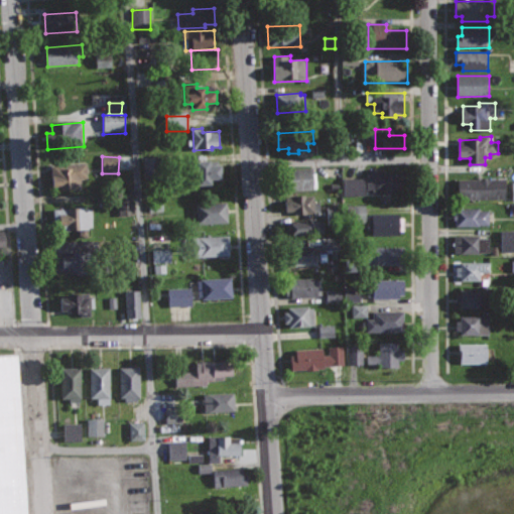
[(133,170),(133,158),(123,158),(123,171),(133,170)]
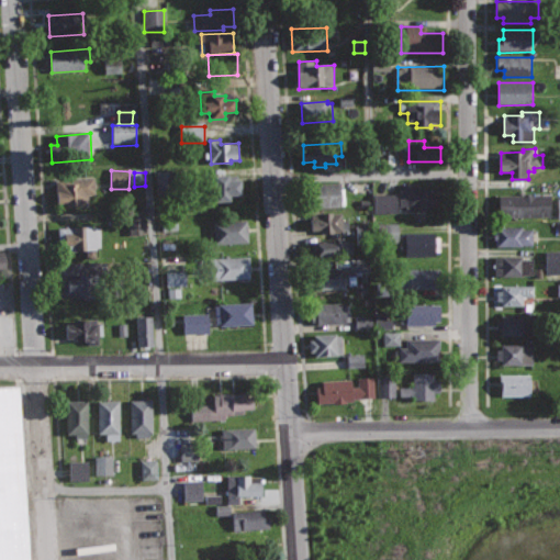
[(156,174),(157,200),(172,199),(171,174),(156,174)]
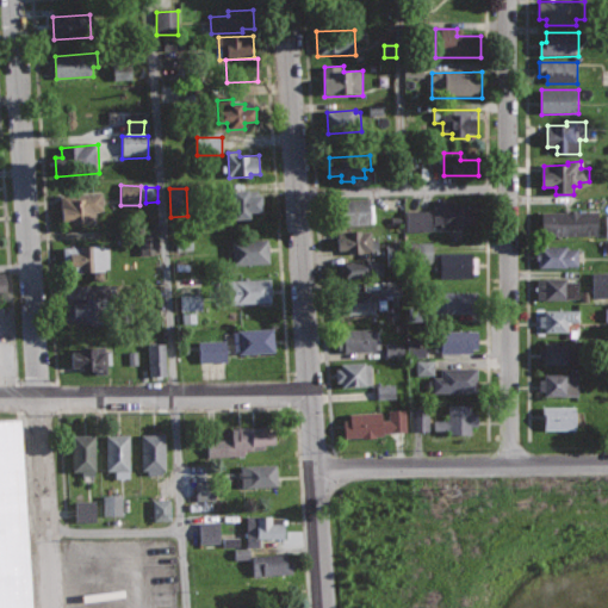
[(262,196),(249,197),(249,191),(228,192),(230,221),(252,219),(252,215),(264,213),(262,196)]
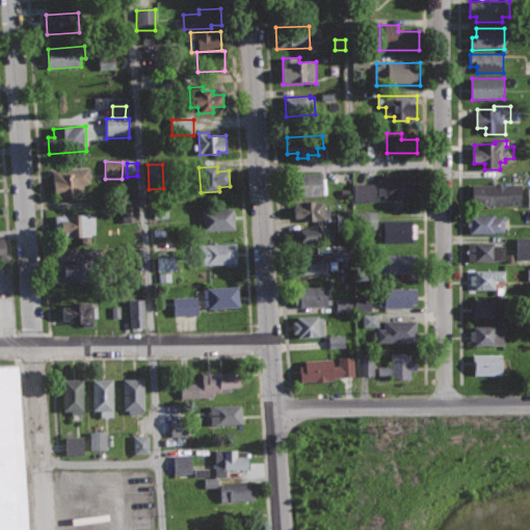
[(90,167),(54,170),(56,197),(86,195),(86,185),(93,185),(90,167)]
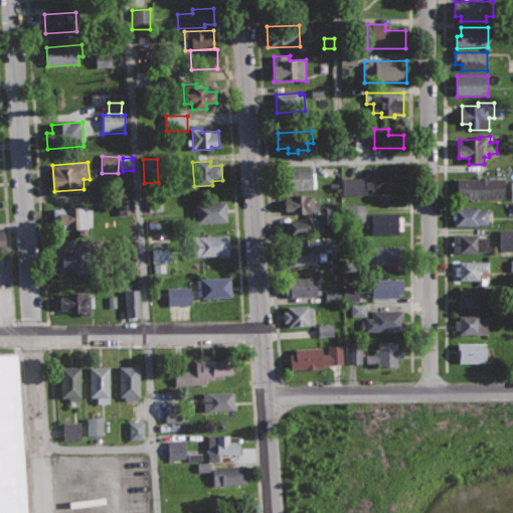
[(314,168),(283,170),(285,192),(315,190),(314,168)]
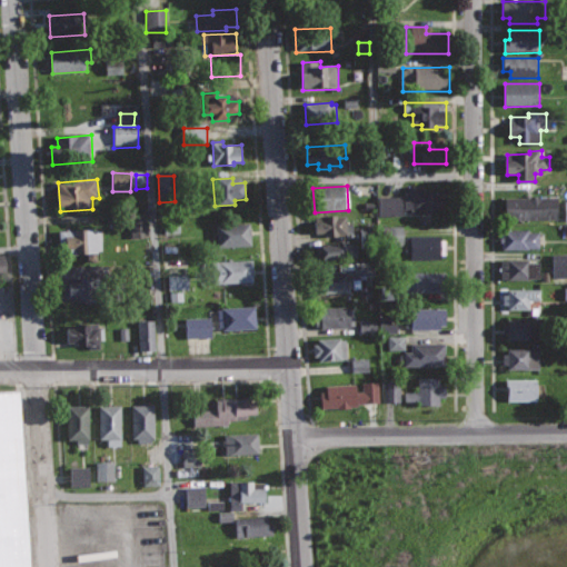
[(426,187),(411,187),(411,191),(406,191),(406,211),(413,211),(414,215),(435,214),(434,209),(446,209),(446,190),(426,191),(426,187)]
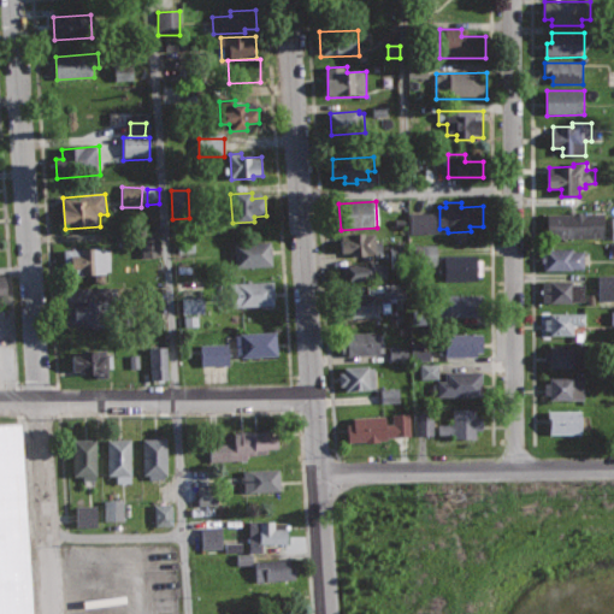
[(606,213),(548,214),(549,240),(607,238),(606,213)]
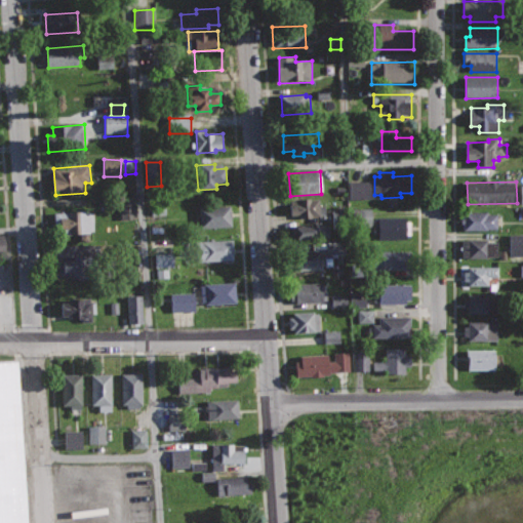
[(370,185),(350,184),(349,202),(370,202),(370,185)]
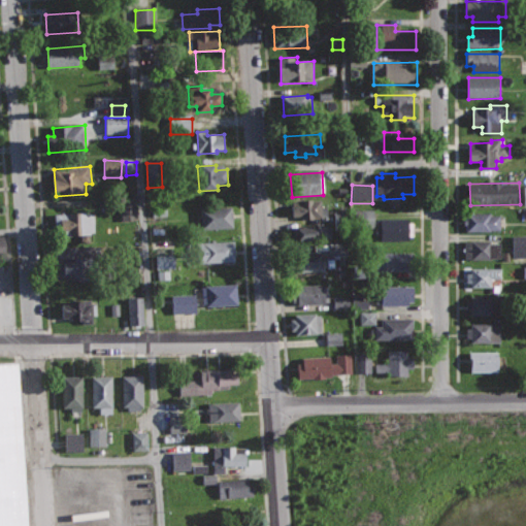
[(122,224),(137,223),(136,200),(121,201),(122,224)]
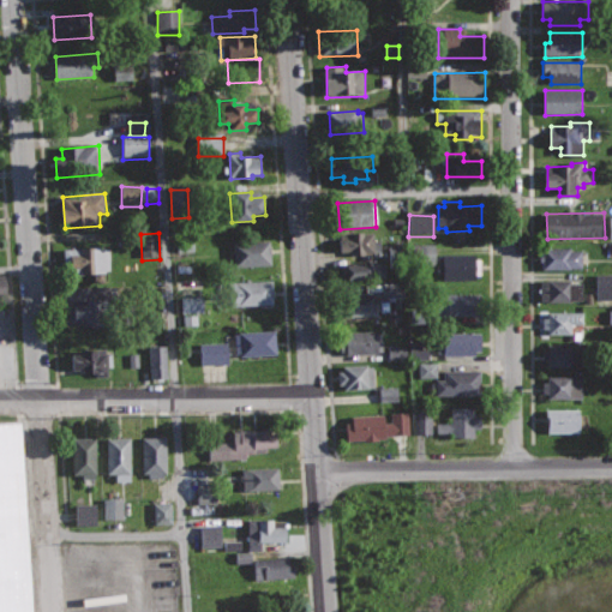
[(342,235),(342,252),(353,251),(354,256),(377,255),(376,251),(383,251),(382,240),(377,241),(376,233),(342,235)]
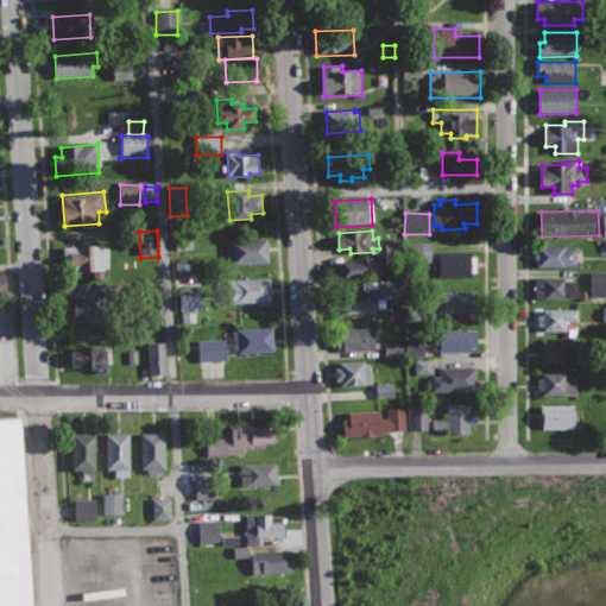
[(269,239),(232,241),(233,266),(271,264),(269,239)]
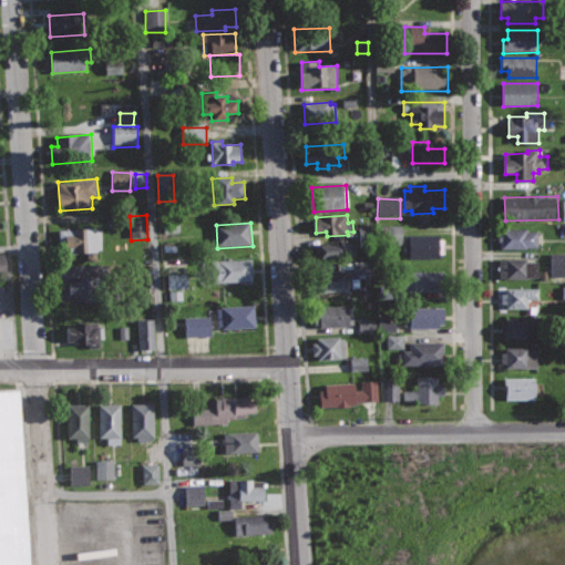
[(103,228),(63,232),(64,256),(89,254),(89,262),(100,260),(99,250),(104,250),(103,228)]
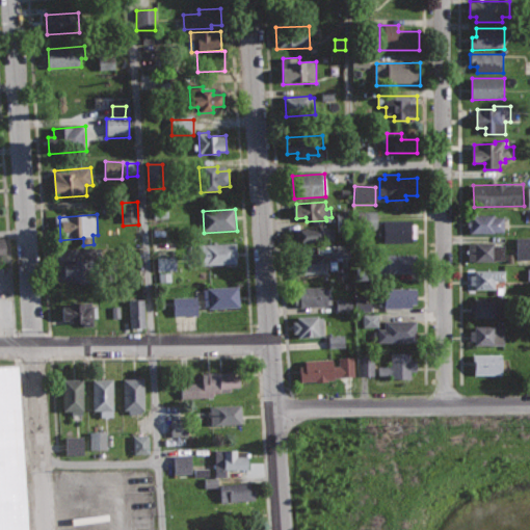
[(377,214),(359,214),(359,232),(377,231),(377,214)]
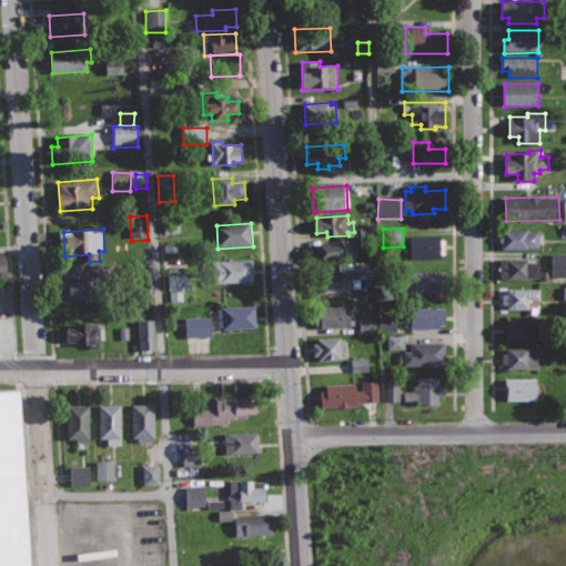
[(529,230),(503,230),(504,250),(539,250),(539,232),(529,232),(529,230)]
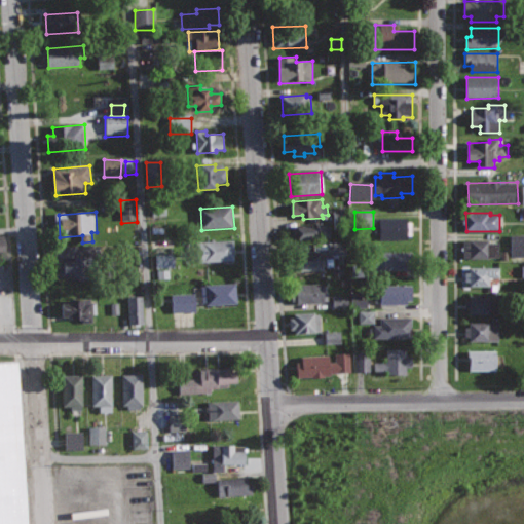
[(408,219),(380,219),(380,221),(377,221),(377,240),(410,239),(410,236),(414,236),(414,223),(408,223),(408,219)]
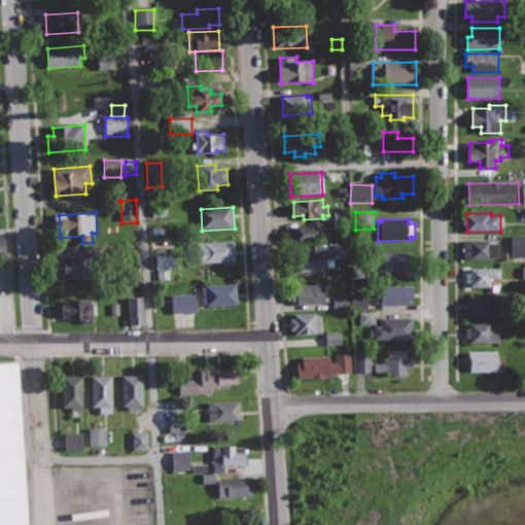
[(327,225),(294,228),(295,241),(333,239),(331,229),(328,229),(327,225)]
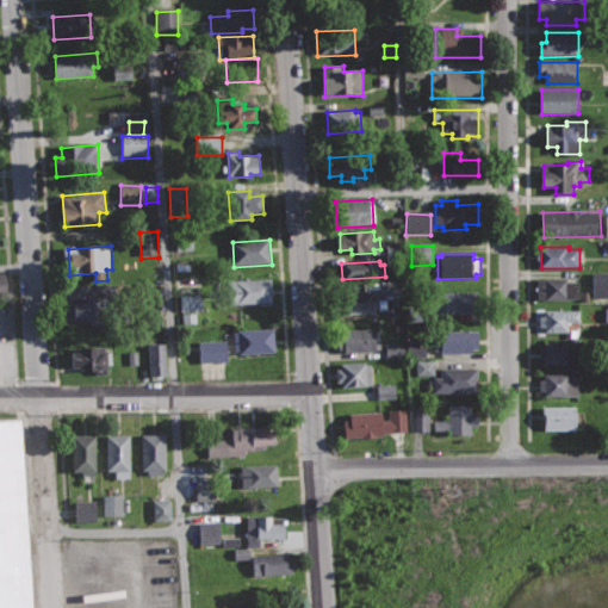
[(593,301),(607,299),(607,274),(593,275),(593,301)]
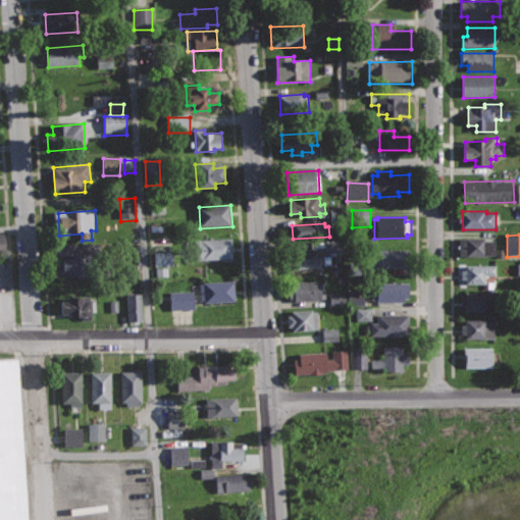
[(232,239),(195,241),(196,261),(234,259),(232,239)]
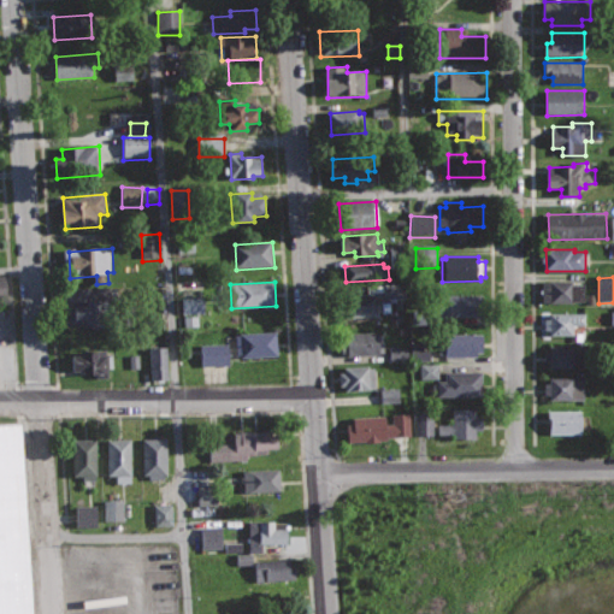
[(574,282),(544,282),(544,303),(585,303),(585,285),(574,285),(574,282)]
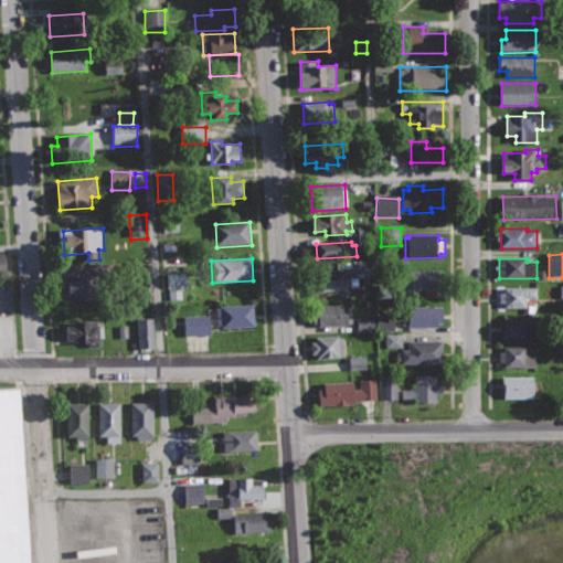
[(314,274),(315,293),(362,290),(361,276),(374,275),(373,262),(356,263),(357,272),(314,274)]
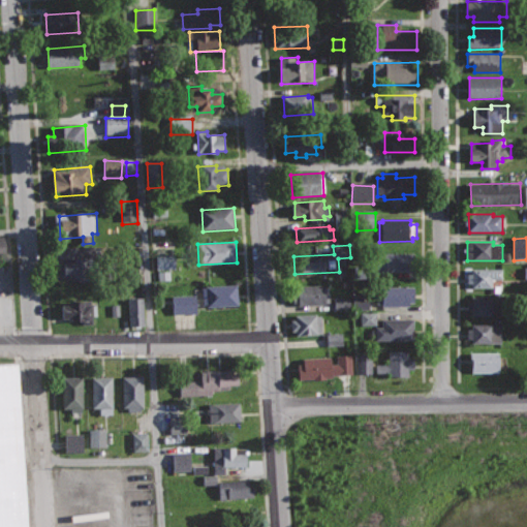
[(101,248),(55,249),(56,274),(60,274),(60,279),(89,278),(88,259),(96,259),(96,256),(102,256),(101,248)]
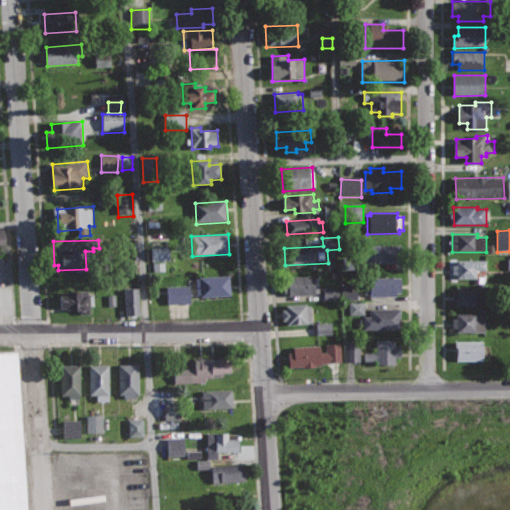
[(404,246),(373,246),(373,255),(369,255),(369,263),(404,263),(404,246)]
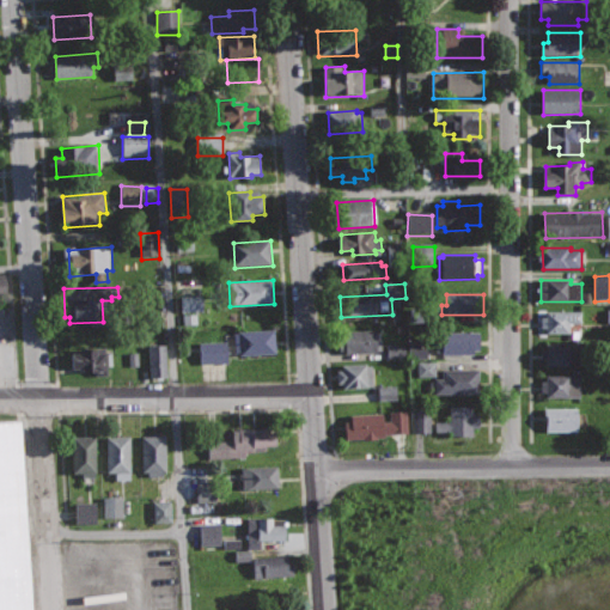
[(180,299),(181,315),(202,315),(202,298),(180,299)]
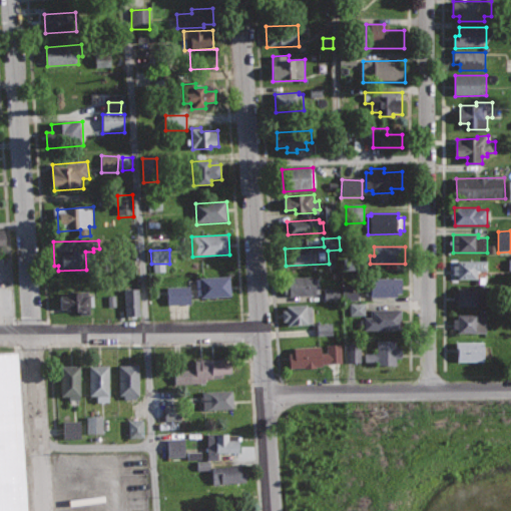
[(489,261),(459,262),(459,266),(455,266),(455,276),(459,276),(459,281),(479,281),(479,272),(489,272),(489,261)]
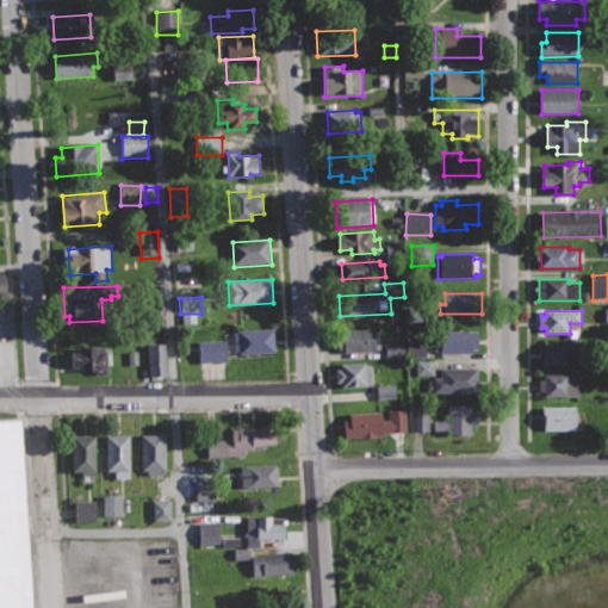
[(182,327),(197,326),(197,315),(182,316),(182,327)]
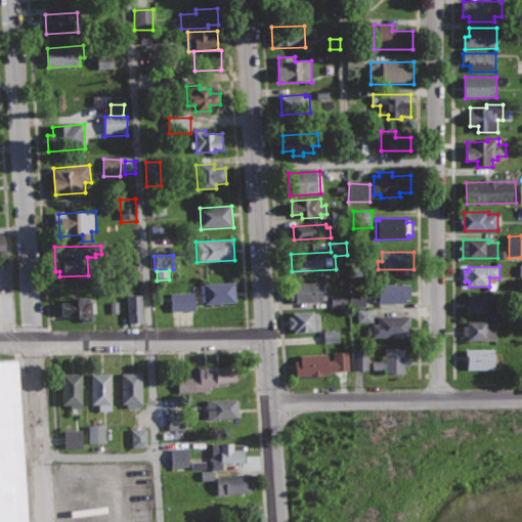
[(236,283),(202,285),(203,302),(207,302),(207,305),(237,303),(236,283)]
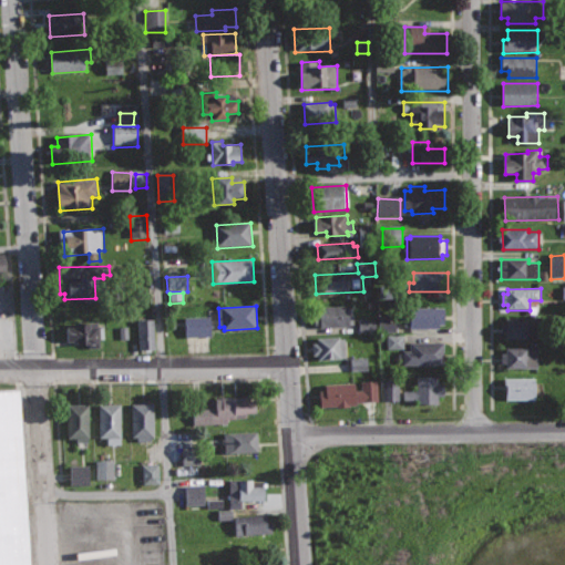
[(349,306),(315,307),(316,326),(321,326),(321,328),(356,326),(355,308),(349,309),(349,306)]
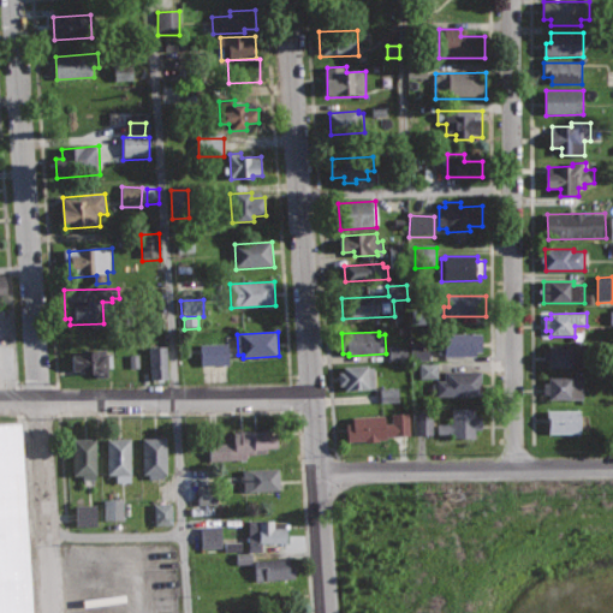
[(484,334),(440,334),(441,355),(446,355),(446,357),(477,357),(477,353),(484,353),(484,334)]
